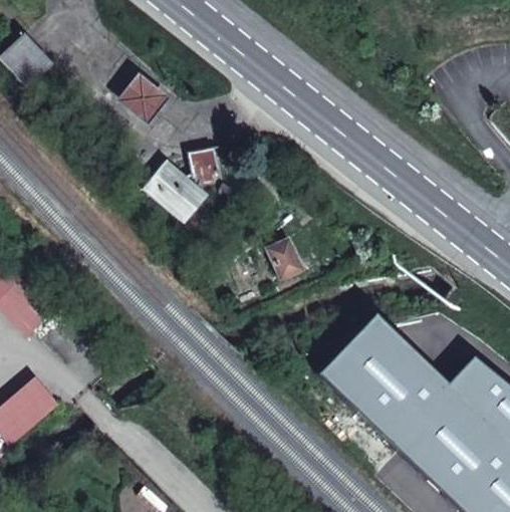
[(24,35),(19,30),(13,36),(18,41),(24,35)]
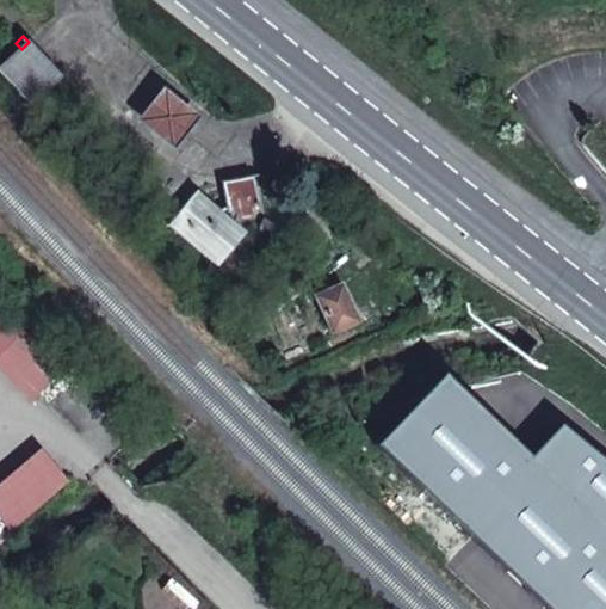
[(63,73),(31,40),(29,42),(22,49),(2,66),(35,100),(63,73)]
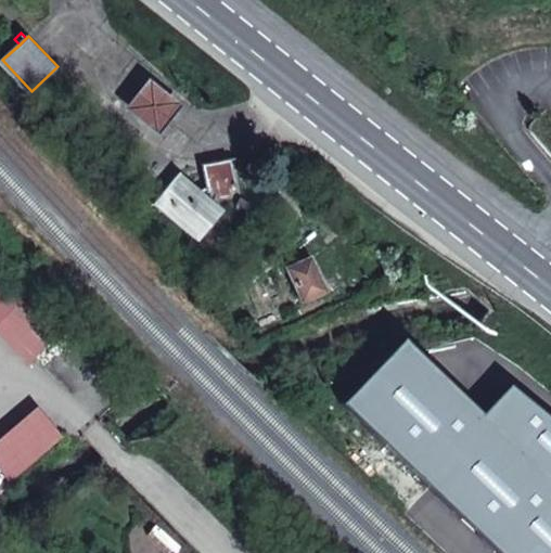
[(239,184),(233,158),(206,164),(212,190),(219,189),(220,194),(233,192),(231,185),(239,184)]
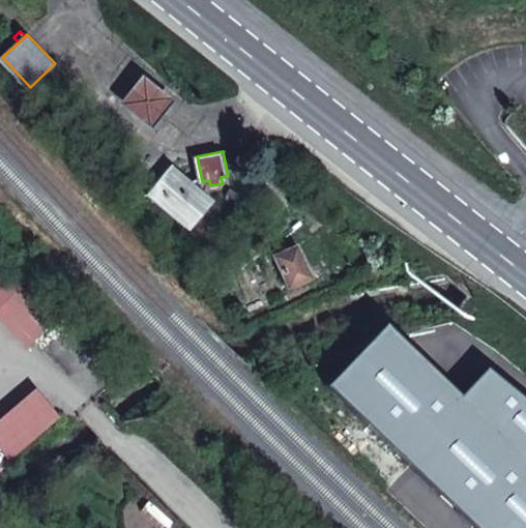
[(214,200),(172,165),(150,191),(193,226),(214,200)]
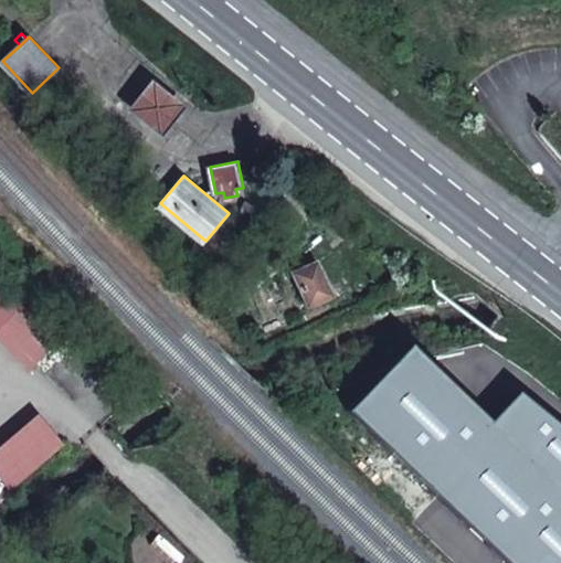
[(311,306),(336,295),(321,261),(296,271),(311,306)]
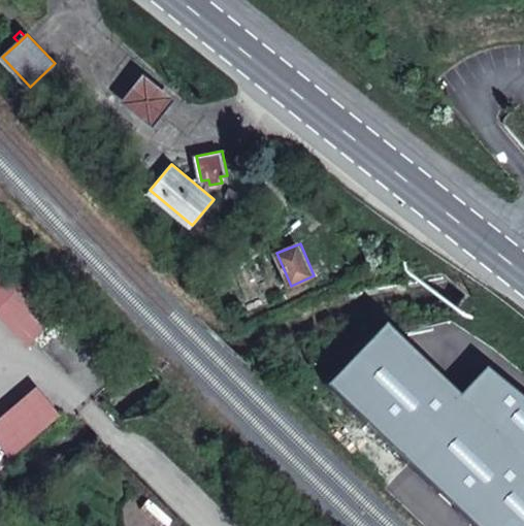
[(0,309),(33,341),(57,317),(0,261),(0,309)]
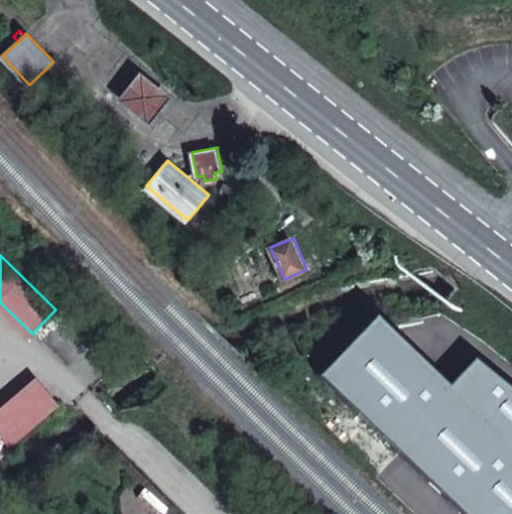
[(511,384),(479,357),(452,385),(378,313),(321,374),(380,429),(469,513),(511,513),(511,384)]
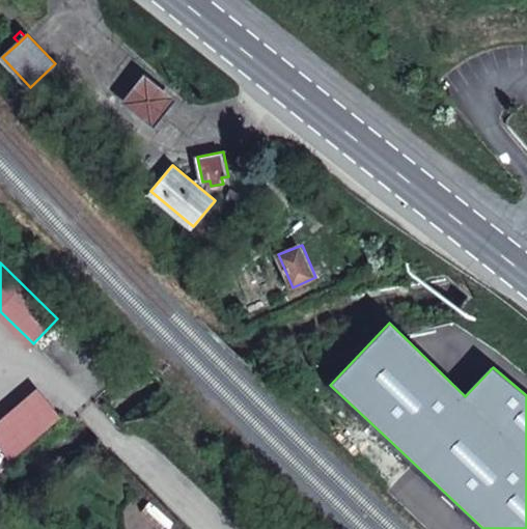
[(0,427),(0,443),(12,457),(61,416),(42,393),(0,427)]
